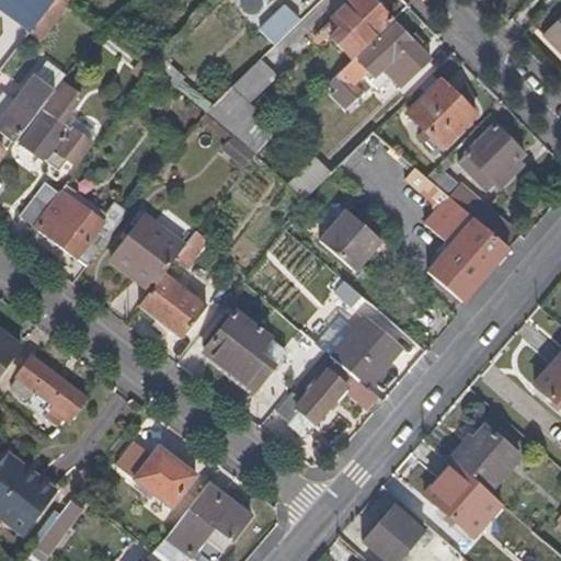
[(38,23),(55,0),(0,0),(0,6),(32,31),(38,23)]
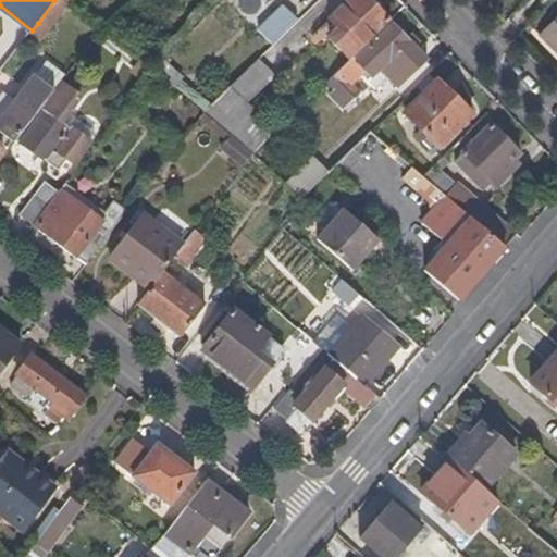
[(49,33),(72,2),(69,0),(54,0),(38,23),(49,33)]
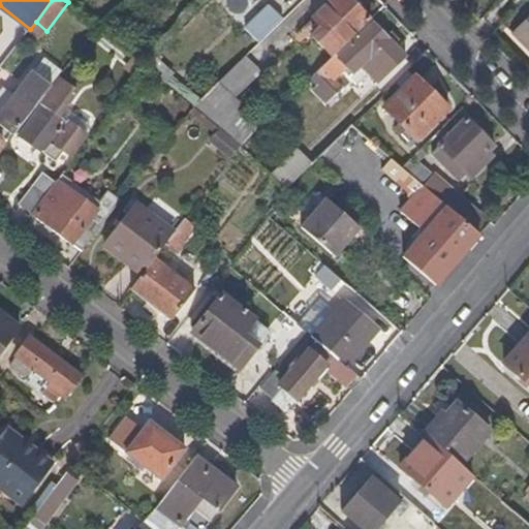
[(334,56),(369,22),(348,0),(332,0),(305,27),(334,56)]
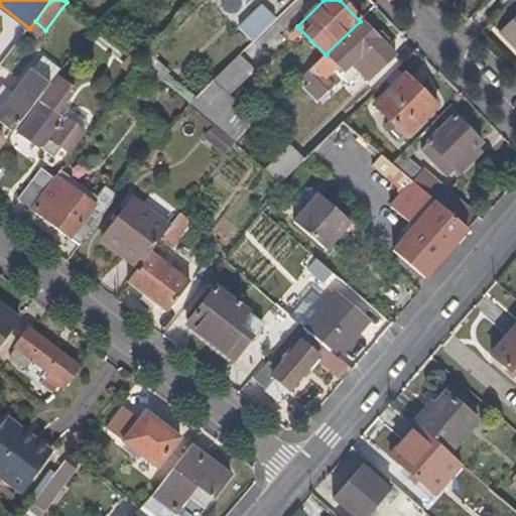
[(250,43),(275,20),(262,6),(237,29),(250,43)]
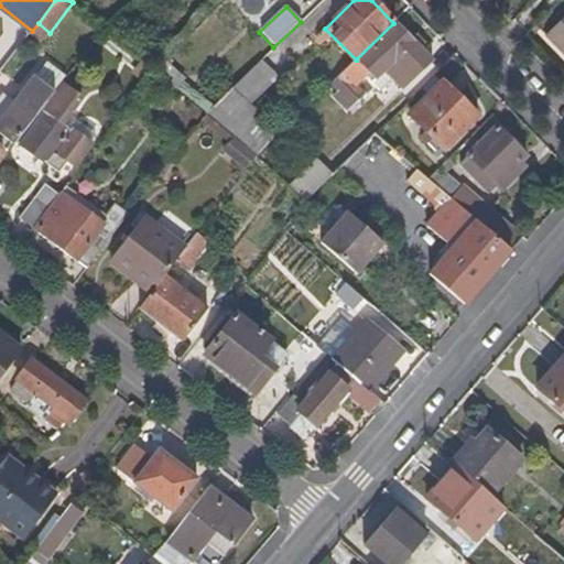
[(563,11),(543,32),(563,53),(563,11)]
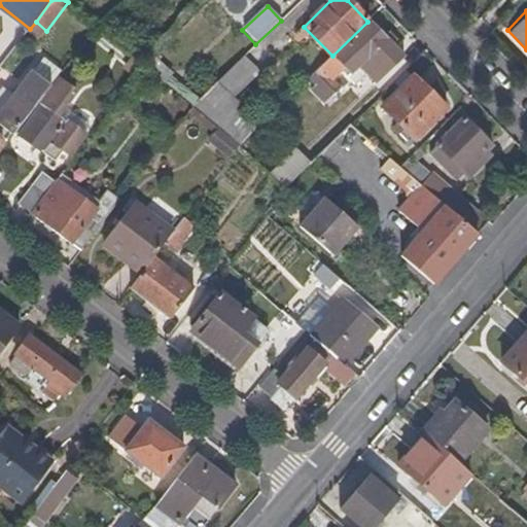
[(395,50),(391,45),(394,42),(395,41),(394,39),(390,35),(388,35),(384,38),(370,24),(336,58),(341,63),(351,73),(357,66),(369,56),(386,74),(393,67),(400,61),(402,59),(401,57),(395,50)]
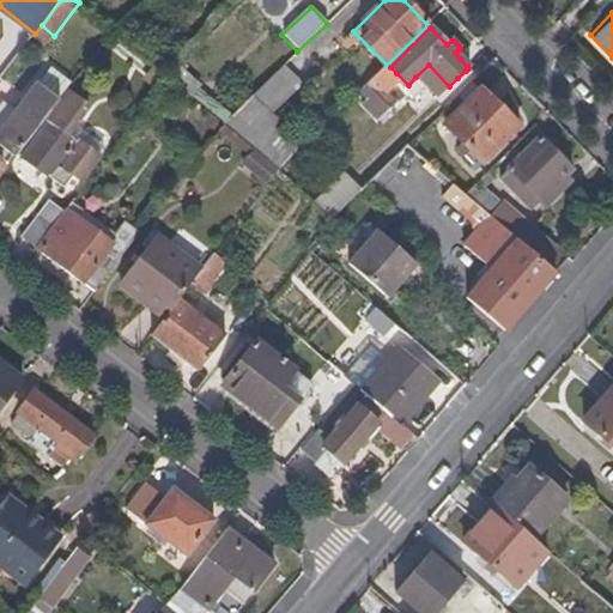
[(263,117),(305,78),(289,61),(229,120),(224,126),(241,140),(263,117)]
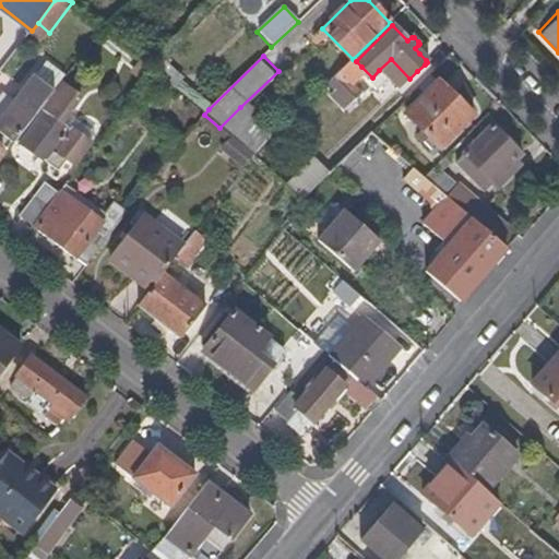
[(353,74),(361,67),(356,61),(353,59),(345,66),(353,74)]
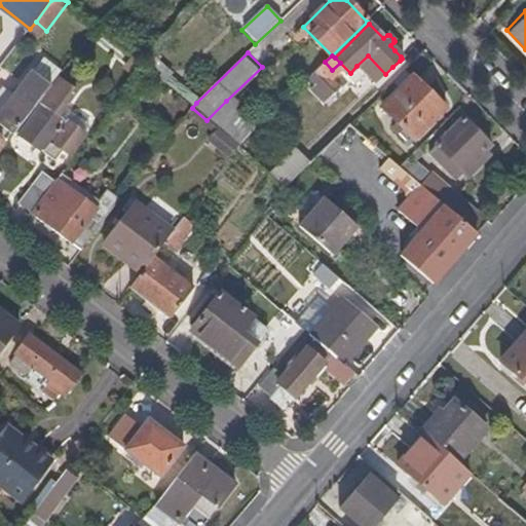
[(333,79),(337,75),(333,70),(332,70),(325,62),(310,77),(312,80),(316,83),(330,98),(340,87),(333,79)]
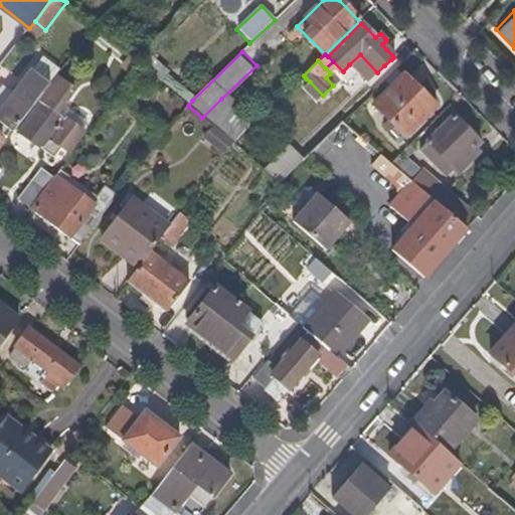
[(32,105),(48,83),(33,71),(16,92),(32,105)]
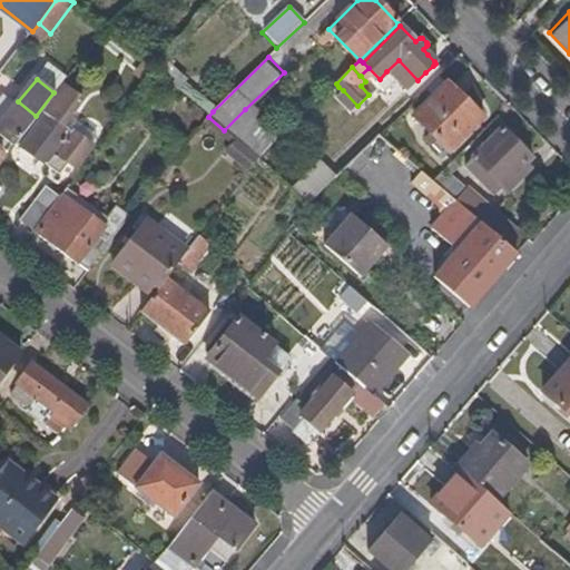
[(448,150),(482,117),(448,84),(414,117),(448,150)]
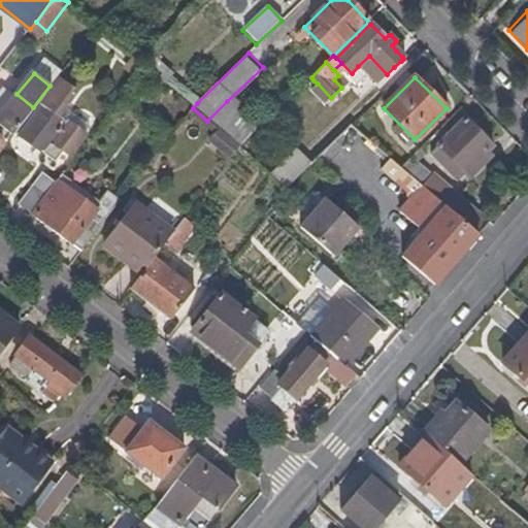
[(331,98),(318,84),(315,89),(327,102),(331,98)]
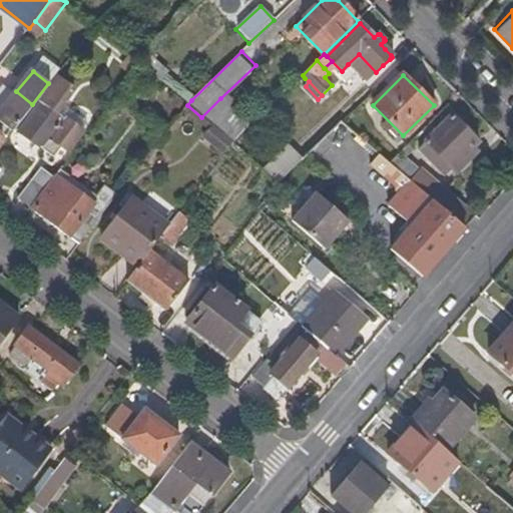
[(0,118),(13,129),(32,104),(16,91),(0,111),(0,118)]
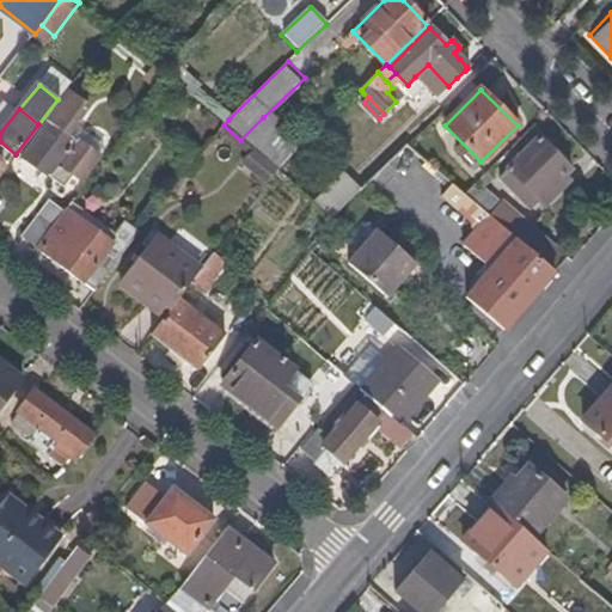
[(81,182),(101,157),(93,152),(80,142),(78,145),(48,122),(23,157),(37,169),(62,188),(65,187),(73,176),(81,182)]
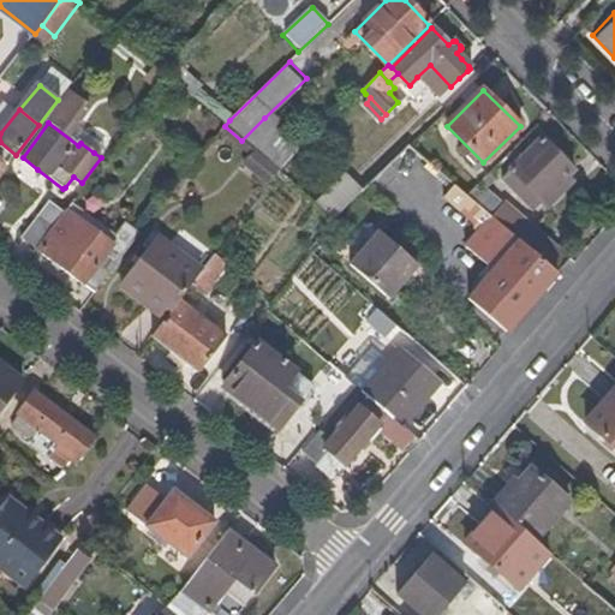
[(242,141),(225,126),(221,130),(232,138),(249,153),(252,149),(242,141)]
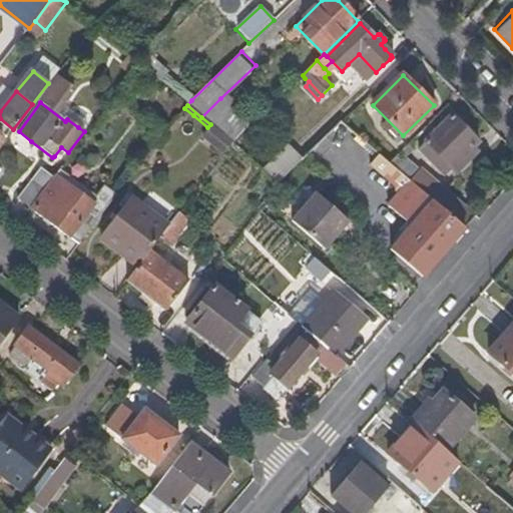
[(82,122),(70,113),(67,119),(78,127),(82,122)]
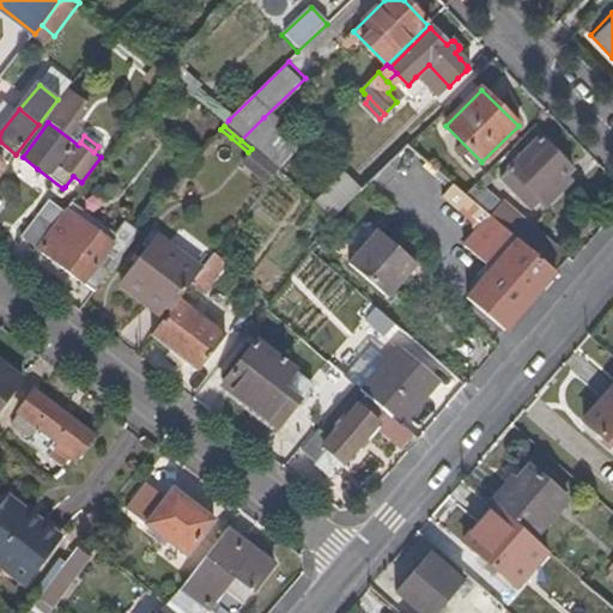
[(540,202),(566,176),(571,170),(539,138),(503,175),(533,205),(535,206),(536,206),(540,202)]
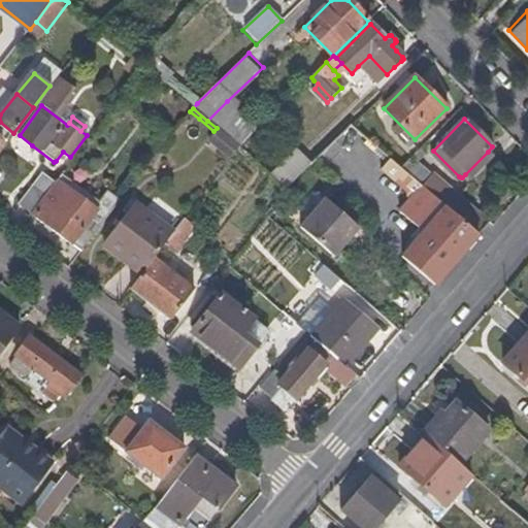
[(239,147),(217,128),(213,131),(236,151),(239,147)]
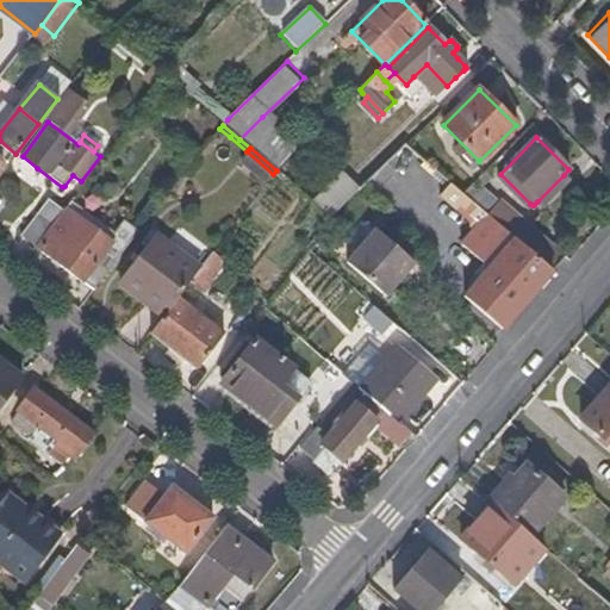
[(331,217),(362,187),(346,172),(315,201),(331,217)]
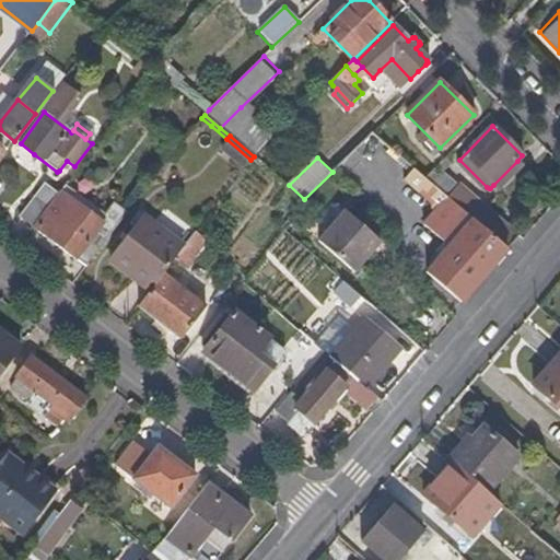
[(499,190),(523,166),(517,161),(493,185),(499,190)]
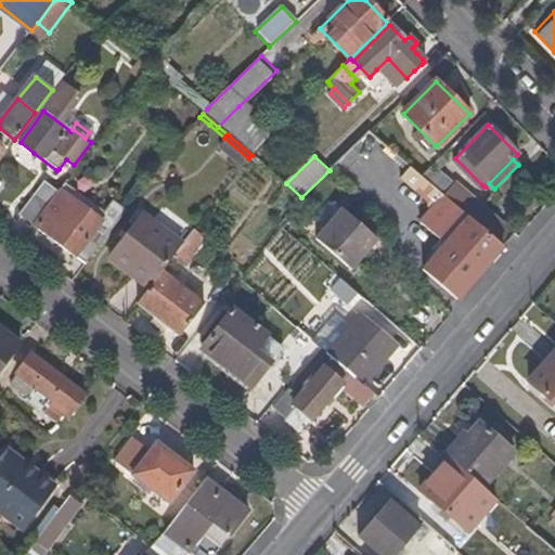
[(443,196),(422,177),(415,171),(407,181),(426,199),(430,211),(443,196)]
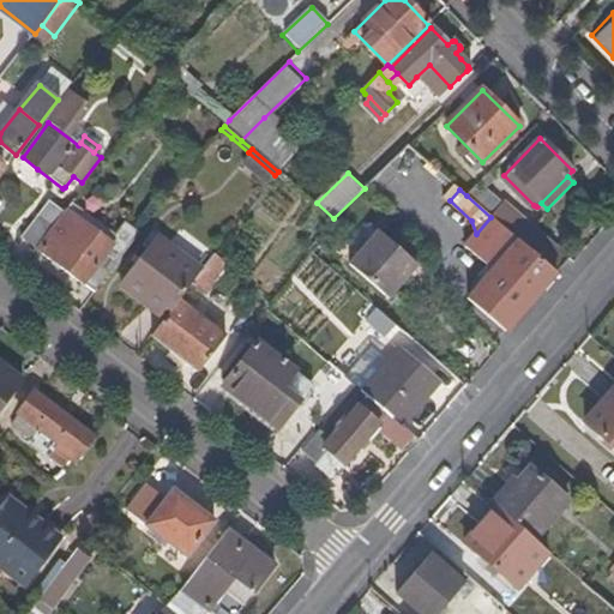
[(76,210),(86,196),(80,192),(70,206),(76,210)]
